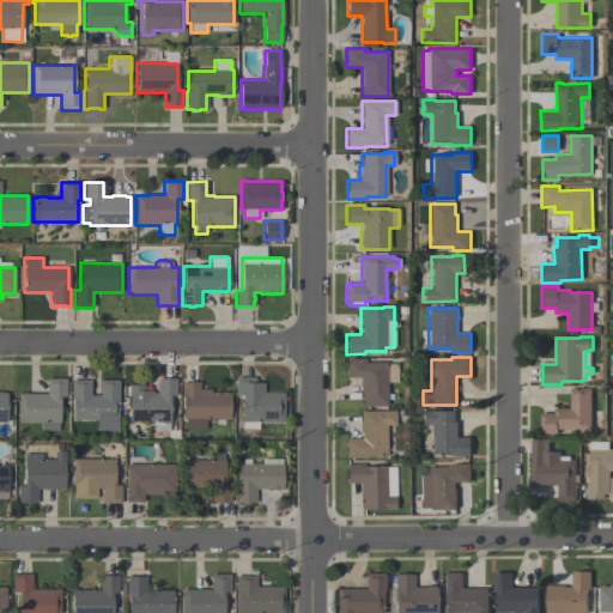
[(346,359),(365,359),(365,363),(387,362),(387,364),(398,364),(398,382),(387,382),(387,406),(363,406),(363,395),(359,395),(359,377),(346,377),(346,359)]
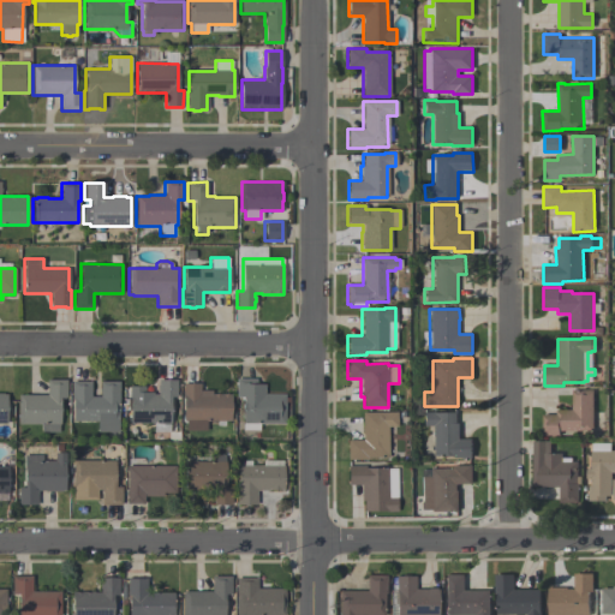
[(243,430),(242,396),(236,396),(236,378),(256,378),(256,384),(264,384),(264,394),(285,394),(285,424),(260,424),(260,430),(243,430)]
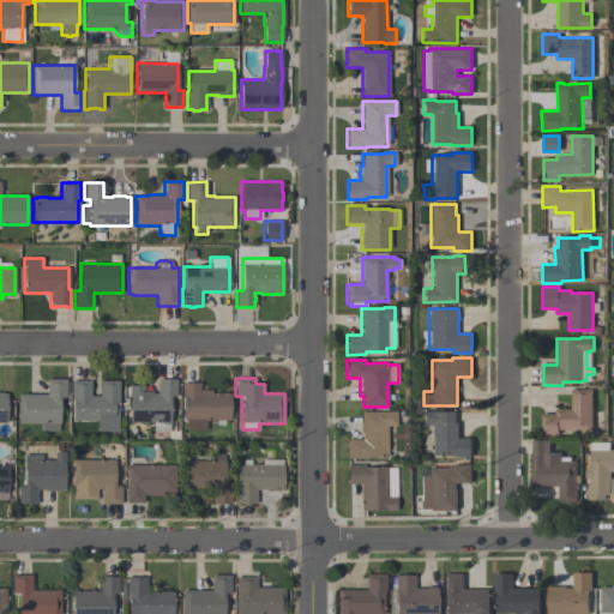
[(66,379),(66,397),(59,397),(59,423),(58,432),(41,432),(41,423),(18,423),(18,395),(47,395),(47,379),(66,379)]
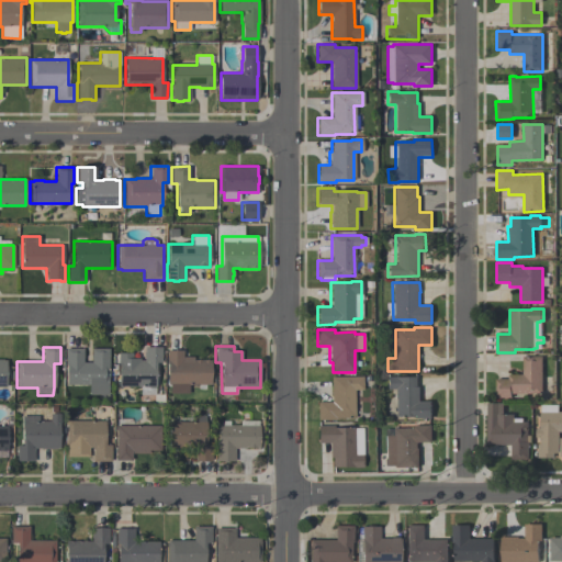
[(65,348),(82,349),(82,362),(90,362),(91,349),(108,349),(108,395),(88,395),(88,385),(66,385),(66,361),(65,361),(65,348)]
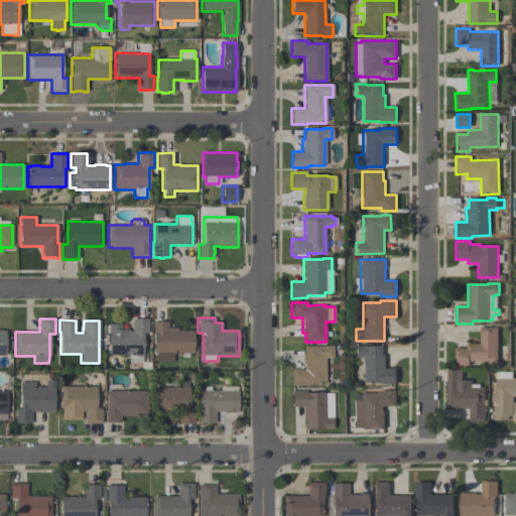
[(108,325),(121,325),(121,330),(128,330),(128,331),(132,331),(132,328),(131,328),(131,324),(132,324),(132,319),(147,319),(147,334),(143,334),(142,357),(141,363),(129,363),(129,355),(108,355),(108,333),(108,325)]
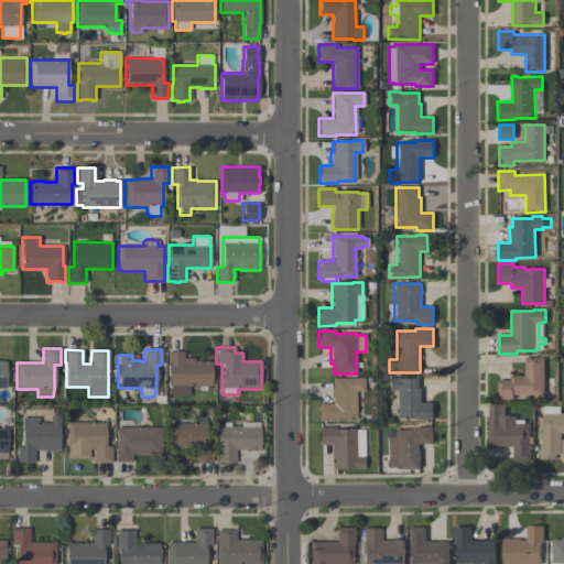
[(166,351),(183,351),(183,358),(194,358),(194,361),(212,361),(212,386),(188,386),(188,394),(170,394),(170,386),(167,386),(169,365),(166,365),(166,351)]
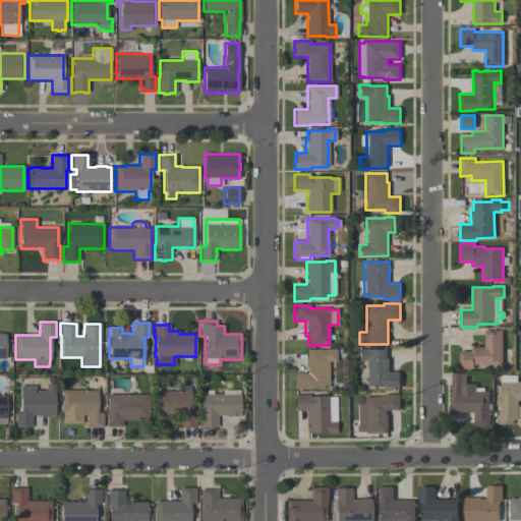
[(503,331),(503,365),(474,365),(474,368),(460,368),(460,351),(471,351),(471,347),(484,347),(484,331),(503,331)]
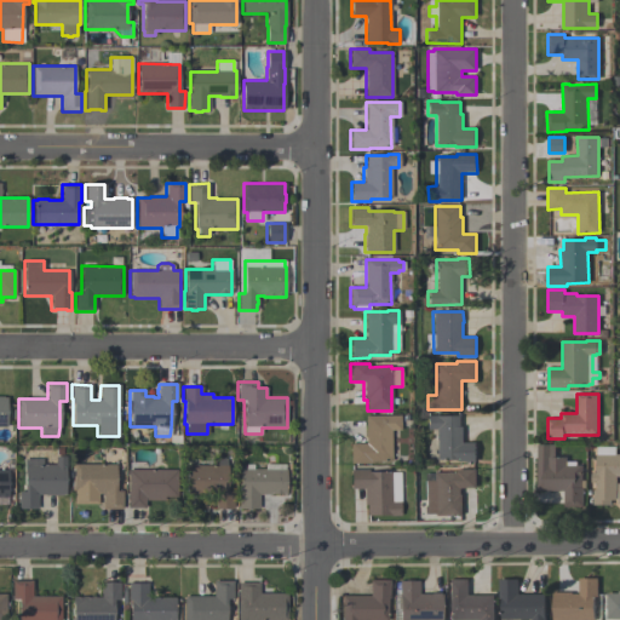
[(436,429),(428,429),(426,414),(438,414),(438,415),(460,415),(460,426),(463,426),(463,443),(476,443),(476,461),(458,461),(458,459),(436,459),(436,429)]
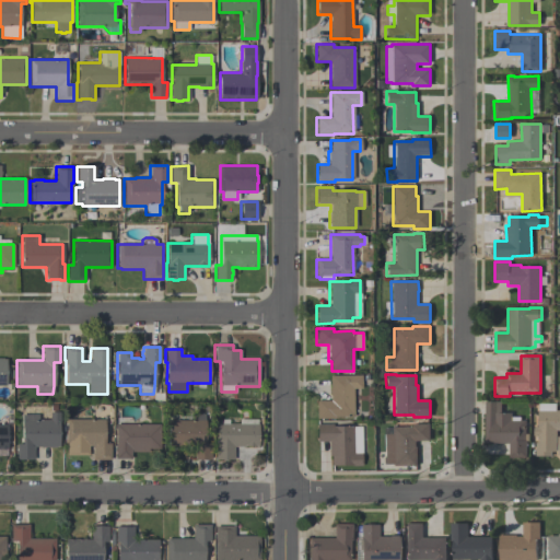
[(316,400),(330,400),(330,375),(361,375),(361,388),(352,388),(352,417),(334,417),(334,419),(316,419),(316,400)]
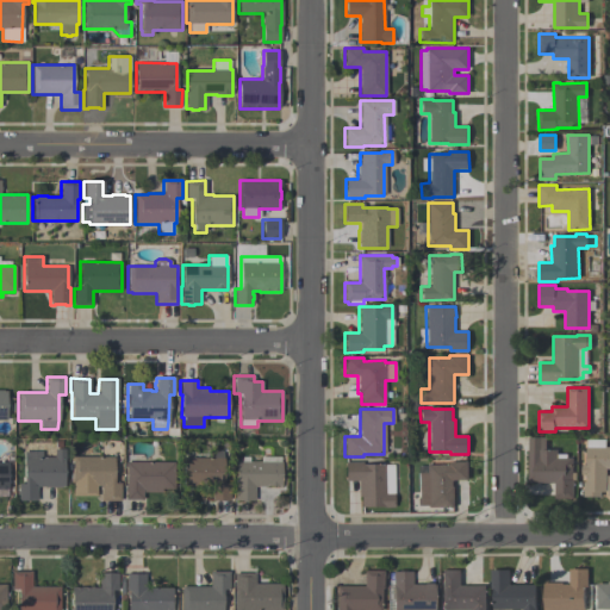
[(555,497),(555,483),(529,483),(529,437),(547,437),(546,450),(558,450),(558,454),(567,454),(567,458),(573,459),(573,473),(577,473),(577,480),(574,480),(574,498),(555,497)]
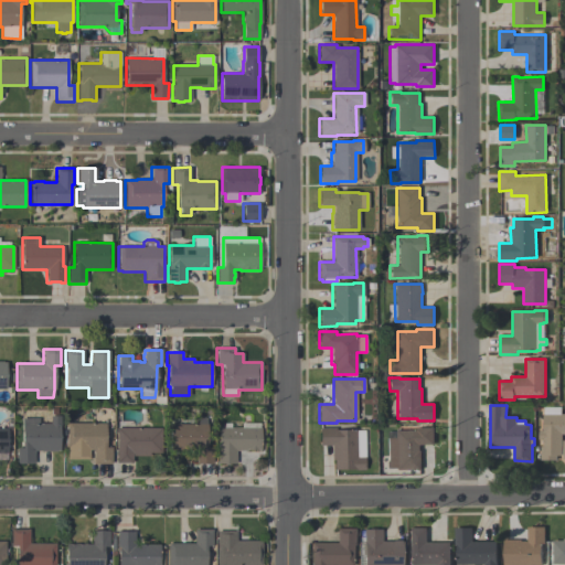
[(562,456),(557,456),(557,460),(541,460),(541,446),(543,446),(543,440),(539,440),(539,430),(543,430),(543,414),(543,406),(561,406),(561,414),(564,414),(564,434),(562,434),(562,456)]
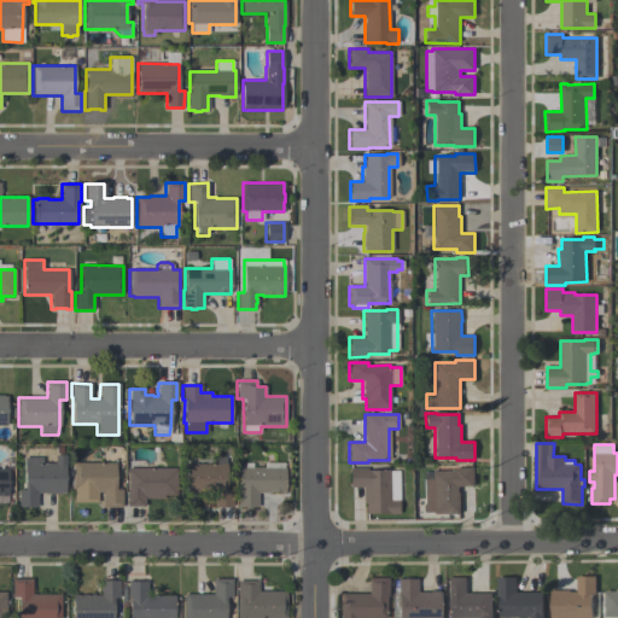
[(122,507),(103,507),(103,493),(97,493),(97,502),(73,502),(73,462),(101,462),(101,452),(115,452),(115,489),(122,489),(122,507)]
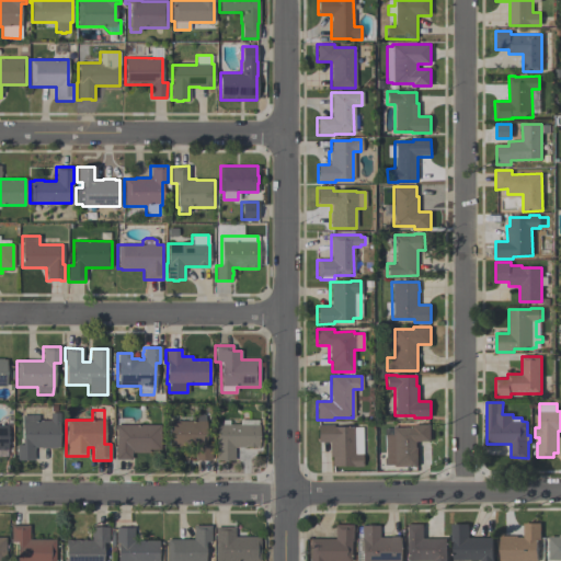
[(16,460),(16,445),(22,445),(22,415),(38,415),(38,421),(49,421),(49,413),(60,413),(60,423),(59,423),(58,447),(56,447),(56,448),(42,448),(42,447),(34,447),(33,461),(16,460)]
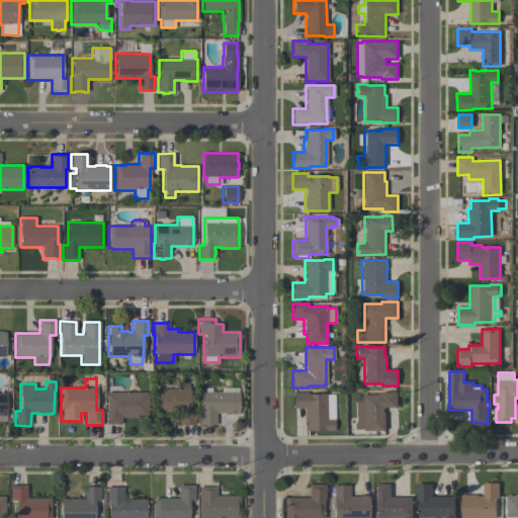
[(156,413),(156,389),(179,389),(179,382),(189,382),(189,389),(190,389),(190,411),(195,411),(195,425),(178,425),(178,413),(156,413)]
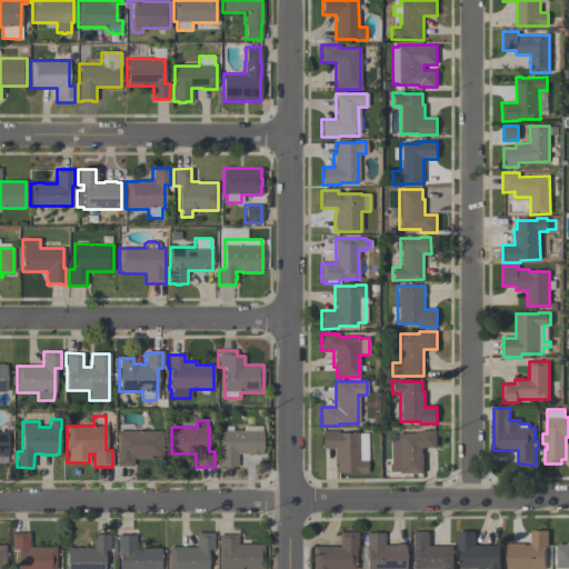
[(220,430),(225,430),(225,426),(232,426),(232,430),(242,430),(242,426),(261,426),(261,431),(262,431),(262,455),(237,453),(237,467),(230,467),(230,468),(225,468),(225,467),(218,467),(219,449),(220,450),(220,430)]
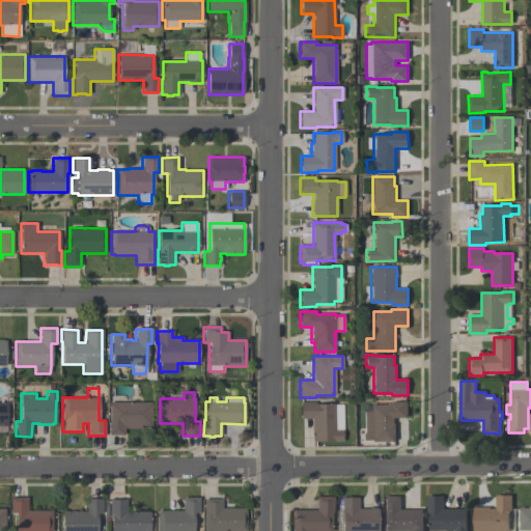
[(300,419),(300,402),(315,401),(315,404),(334,404),(342,404),(342,442),(332,442),(313,442),(313,432),(311,432),(311,419),(300,419)]
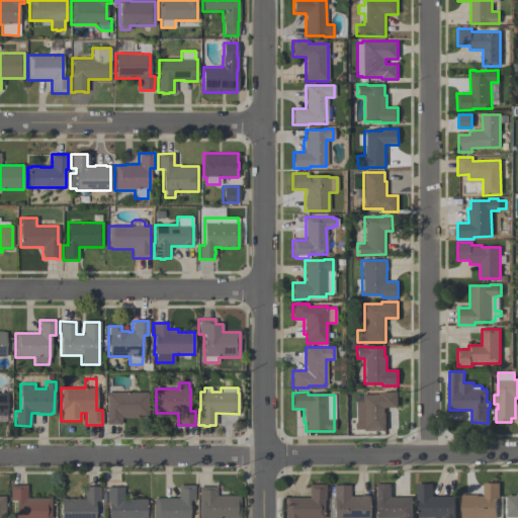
[(355,402),(362,401),(361,395),(381,395),(381,393),(398,392),(398,408),(384,408),(384,414),(386,414),(386,431),(363,431),(363,430),(356,430),(355,402)]
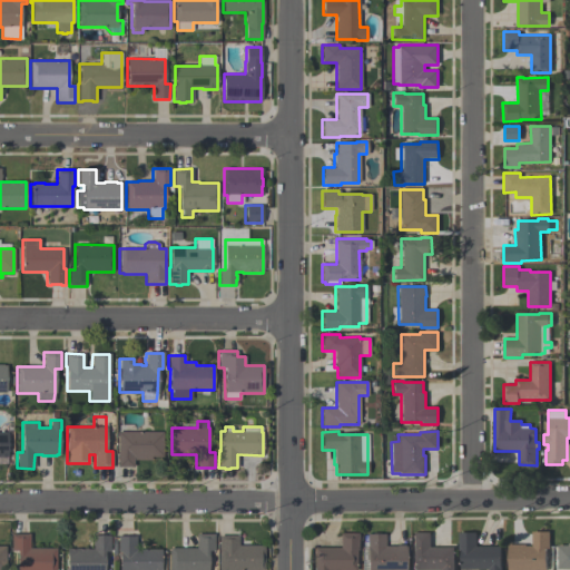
[(0,457),(9,457),(9,433),(0,432),(0,457)]
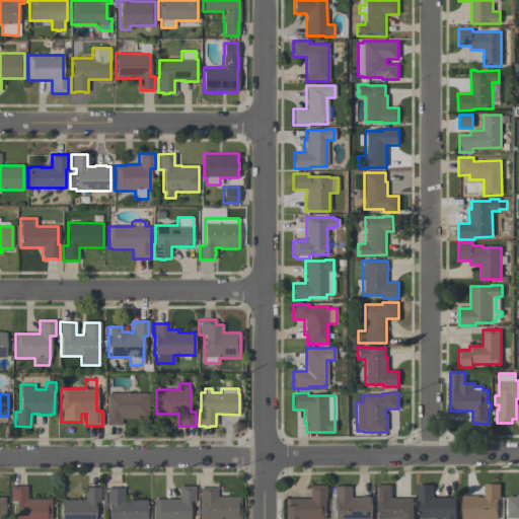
[(148,393),(148,416),(137,416),(137,419),(121,419),(121,425),(106,425),(106,393),(148,393)]
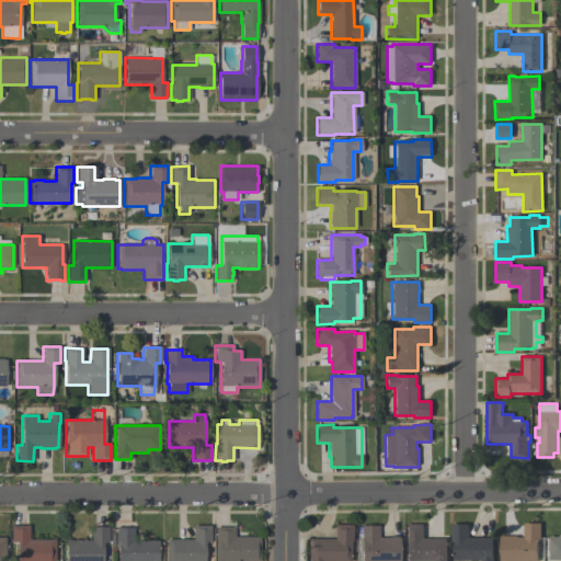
[(540,524),(541,540),(537,540),(537,560),(500,560),(500,536),(517,536),(517,537),(524,537),(524,524),(540,524)]
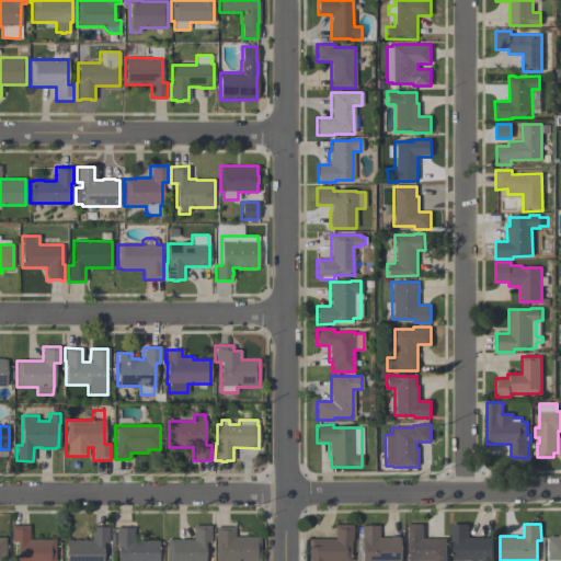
[(352,525),(352,542),(350,542),(350,560),(309,560),(309,539),(334,539),(334,525),(352,525)]
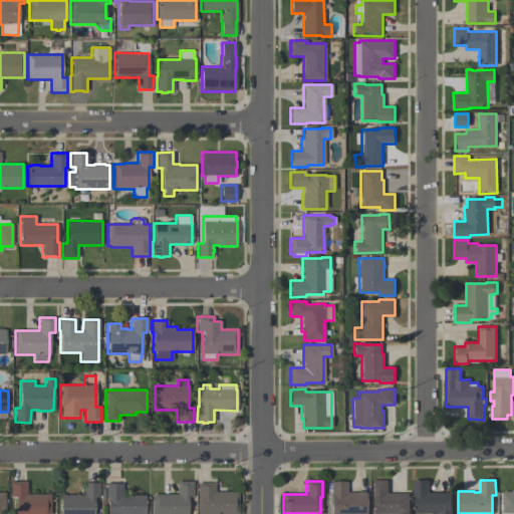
[(371,513),(371,481),(389,481),(389,494),(410,494),(410,513),(371,513)]
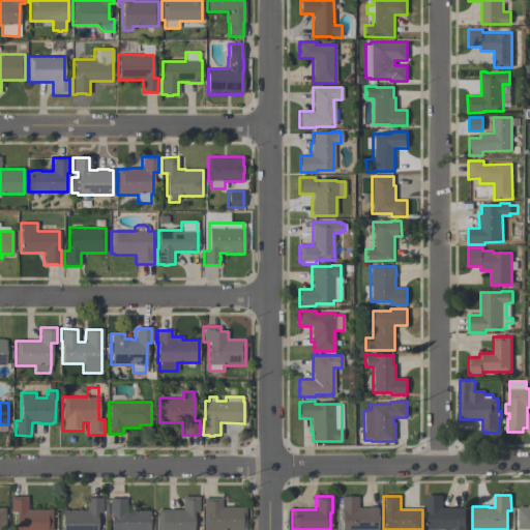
[(429,529),(429,511),(427,511),(427,496),(443,496),(443,508),(466,508),(465,529),(429,529)]
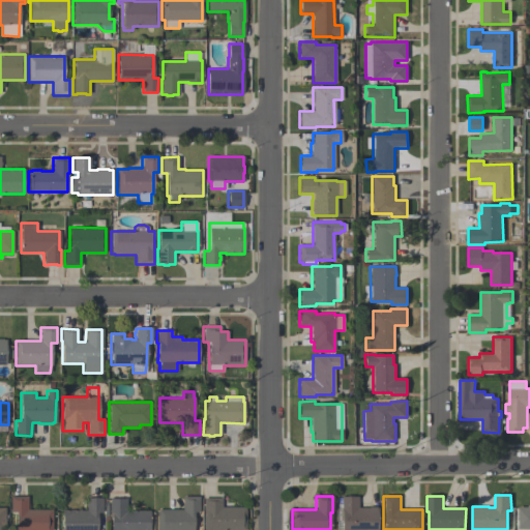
[(16,529),(16,512),(9,512),(9,497),(27,497),(27,509),(52,509),(52,529),(16,529)]
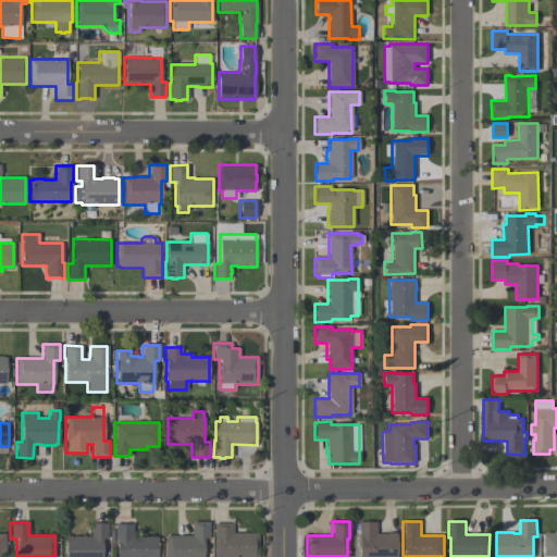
[(209,522),(209,539),(203,539),(203,556),(165,556),(165,536),(192,535),(192,522),(209,522)]
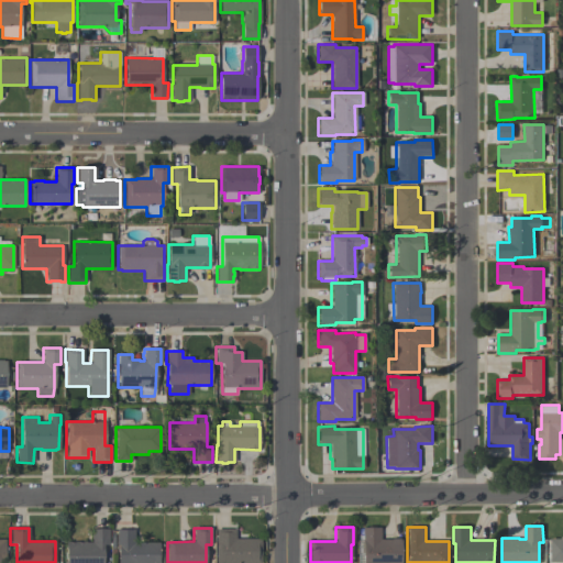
[(400,562),(363,562),(363,542),(362,542),(362,528),(379,528),(379,539),(390,539),(399,539),(400,539),(400,562)]
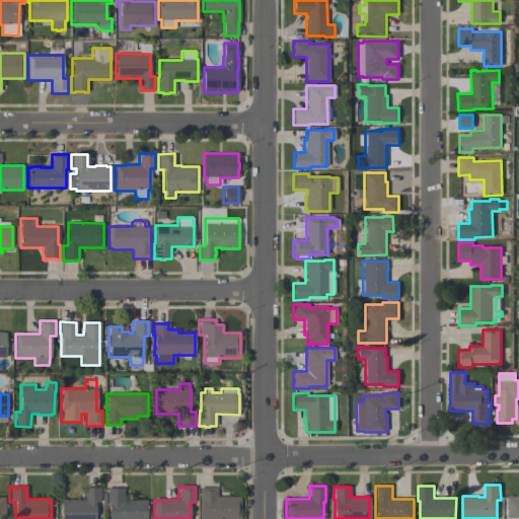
[(84,500),(84,497),(84,493),(84,488),(100,488),(100,503),(95,502),(95,518),(61,518),(61,499),(65,499),(65,500),(68,500),(68,499),(72,499),(72,500),(75,500),(75,499),(79,499),(79,500),(84,500)]
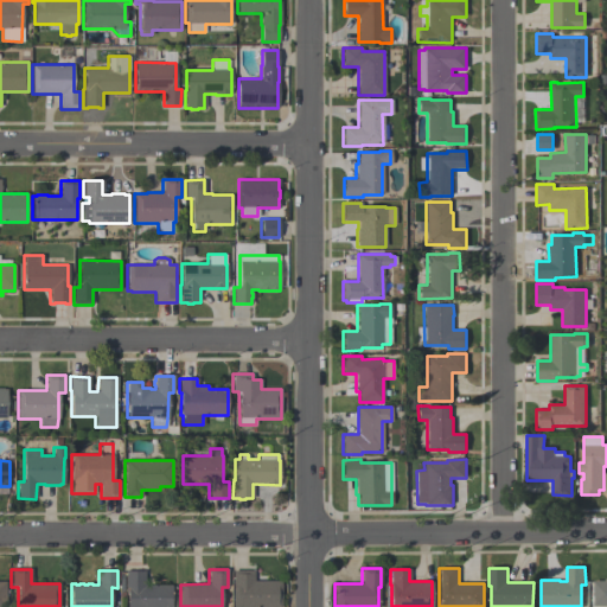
[(126,570),(129,570),(129,572),(140,572),(140,570),(145,570),(145,585),(171,585),(171,606),(127,606),(127,588),(126,588),(126,570)]
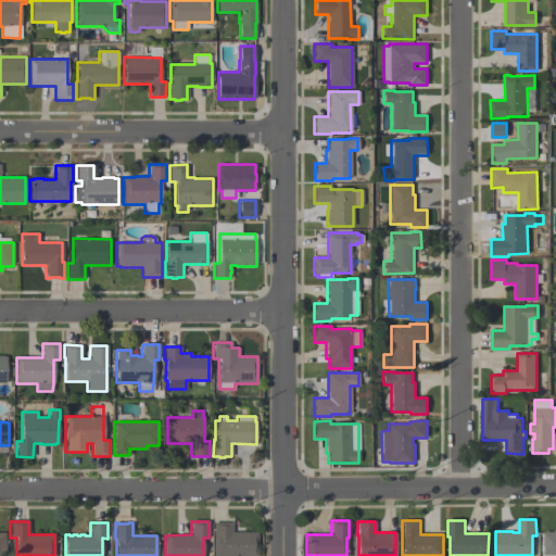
[(231,522),(231,532),(256,532),(256,555),(213,555),(213,522),(231,522)]
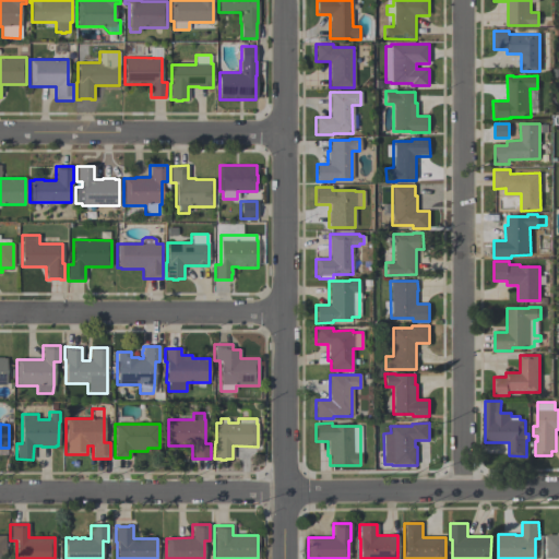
[(558,558),(547,558),(547,535),(557,535),(557,533),(558,533),(558,558)]
